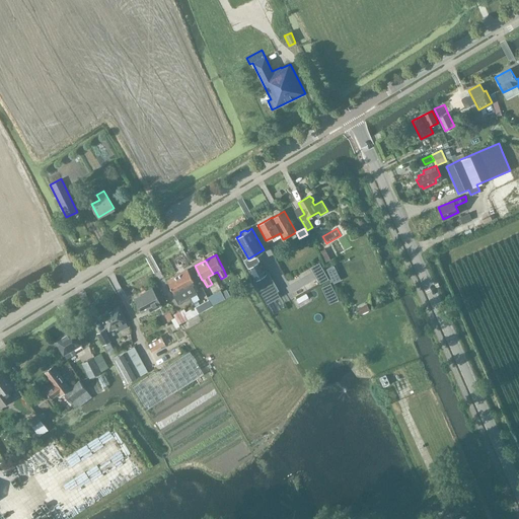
[(260,262),(248,268),(255,280),(266,274),(260,262)]
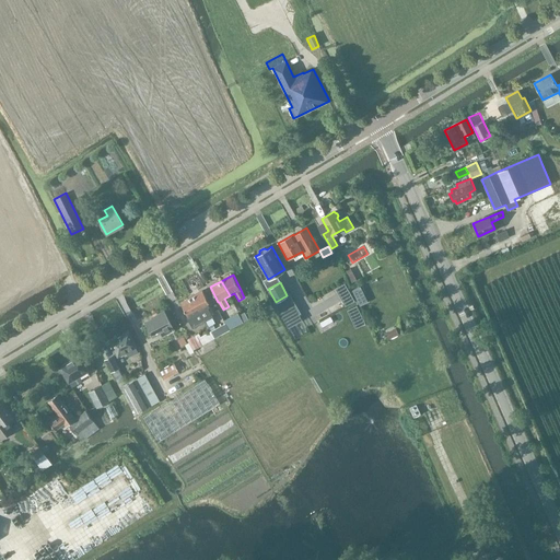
[(202,291),(191,296),(205,322),(210,331),(214,329),(212,326),(214,325),(211,318),(212,318),(211,316),(214,314),(210,306),(211,306),(202,291)]
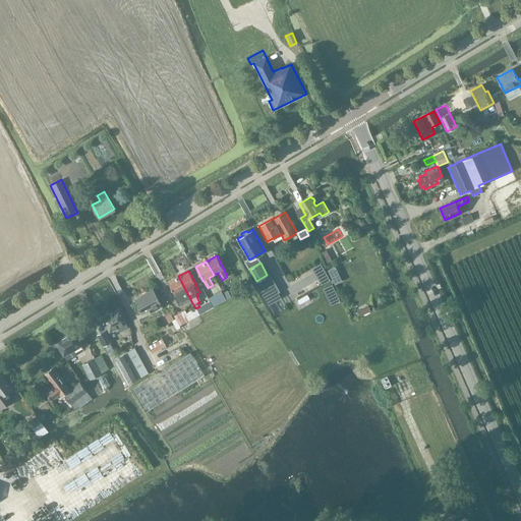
[(190,299),(178,276),(168,282),(175,295),(173,296),(178,306),(190,299)]
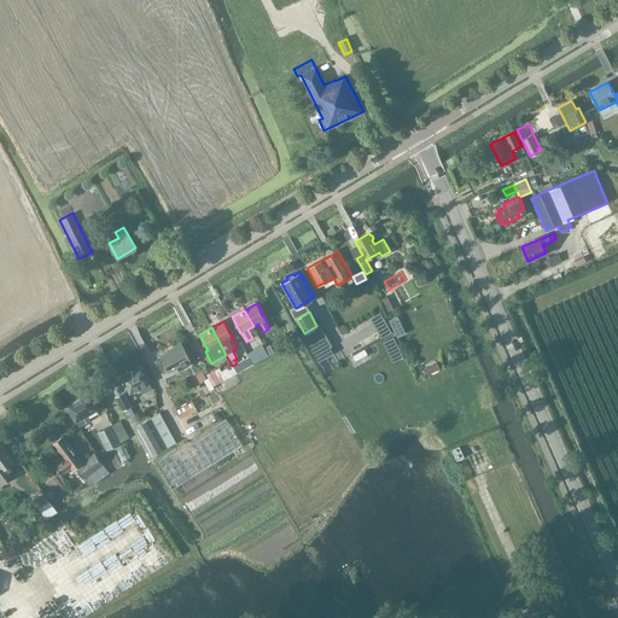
[(179,371),(192,363),(182,345),(168,353),(169,354),(161,359),(168,372),(176,368),(179,371)]
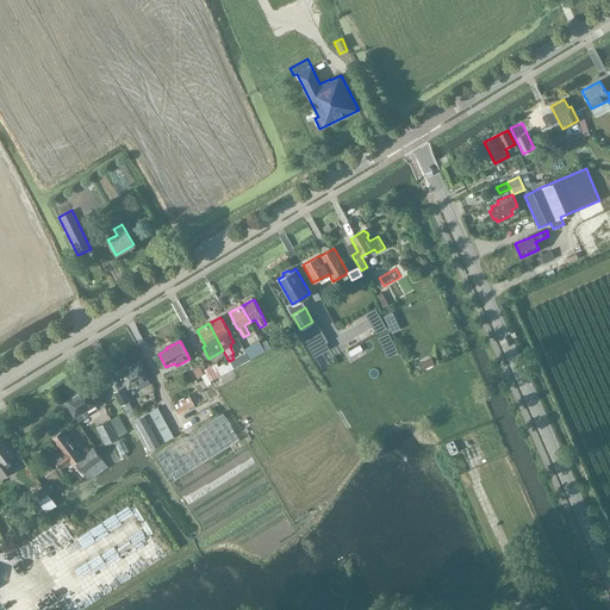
[(263,352),(259,342),(251,346),(257,355),(263,352)]
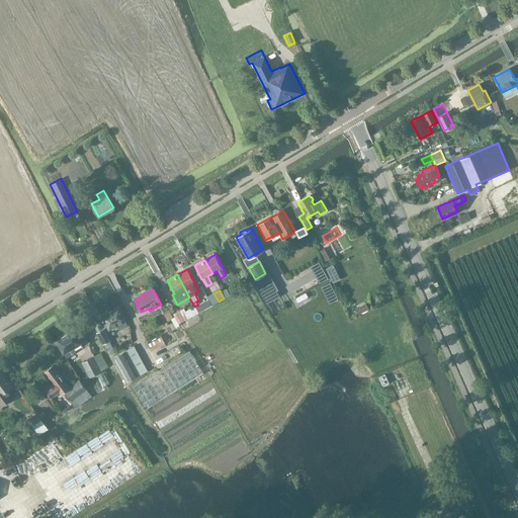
[(269,301),(273,312),(284,308),(279,297),(269,301)]
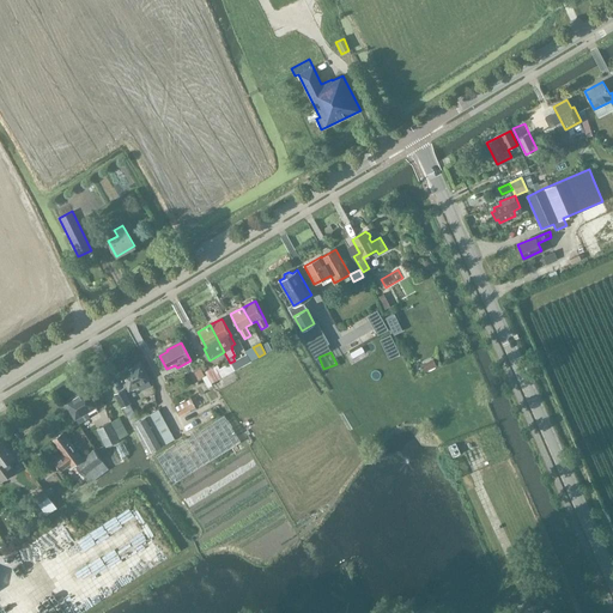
[(247,353),(235,360),(230,363),(235,371),(252,363),(247,353)]
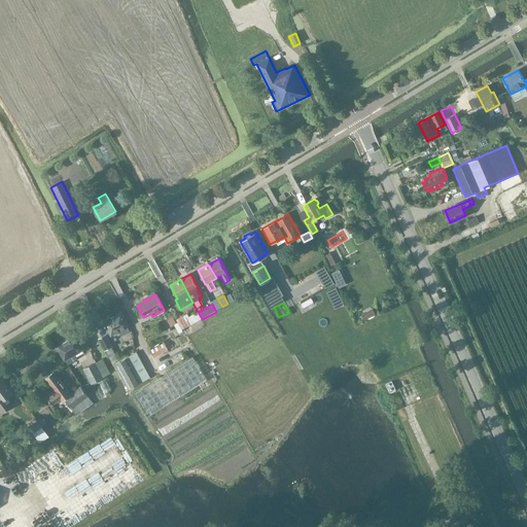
[(110,337),(130,326),(121,312),(102,322),(110,337)]
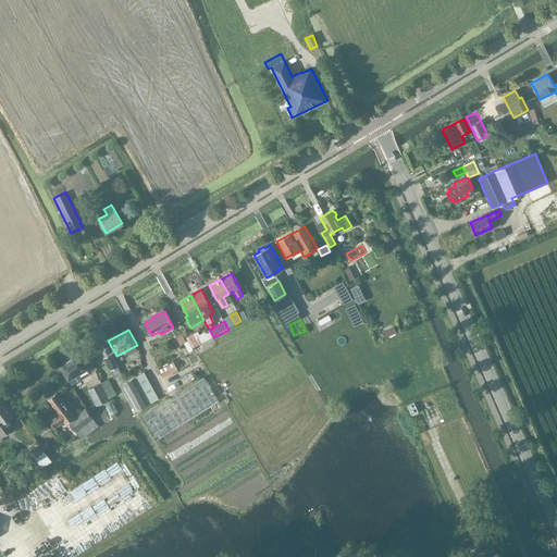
[(198,332),(186,338),(190,349),(201,343),(201,344),(213,337),(209,330),(199,335),(198,332)]
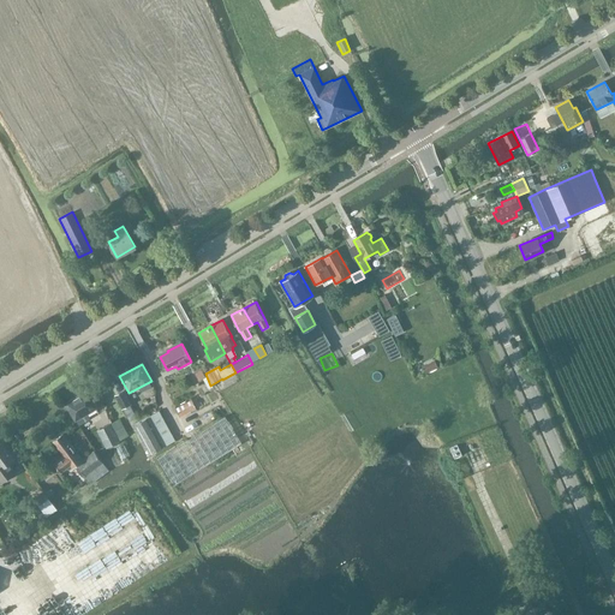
[(78,425),(83,423),(85,422),(82,418),(99,408),(88,390),(65,404),(75,422),(76,422),(78,425)]
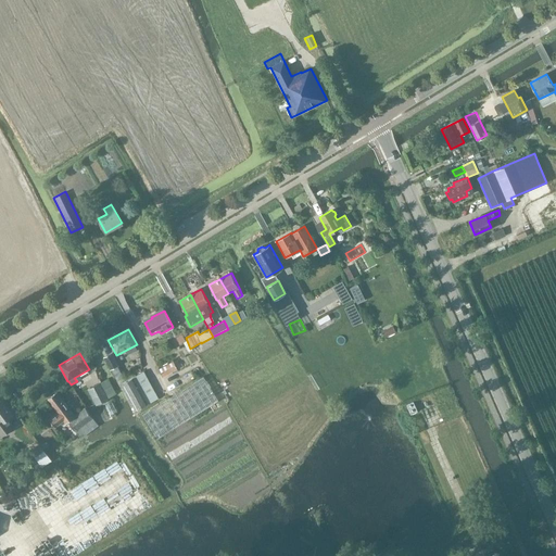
[(112,354),(104,358),(110,370),(117,366),(112,354)]
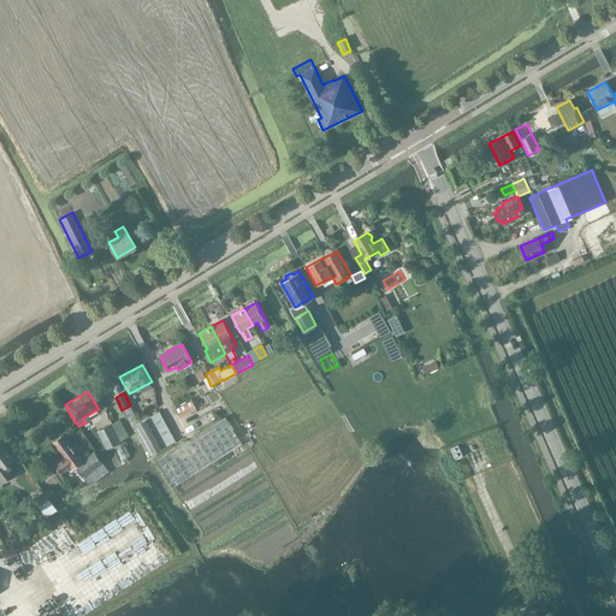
[(176,409),(179,418),(195,409),(191,401),(176,409)]
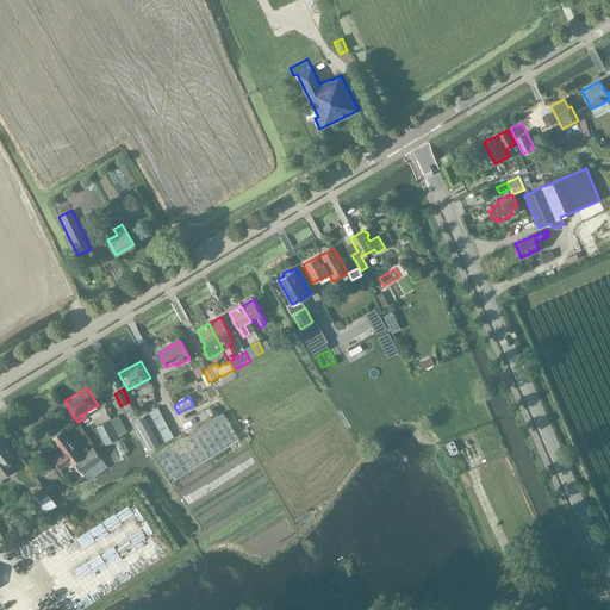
[(148,450),(173,437),(157,408),(132,422),(148,450)]
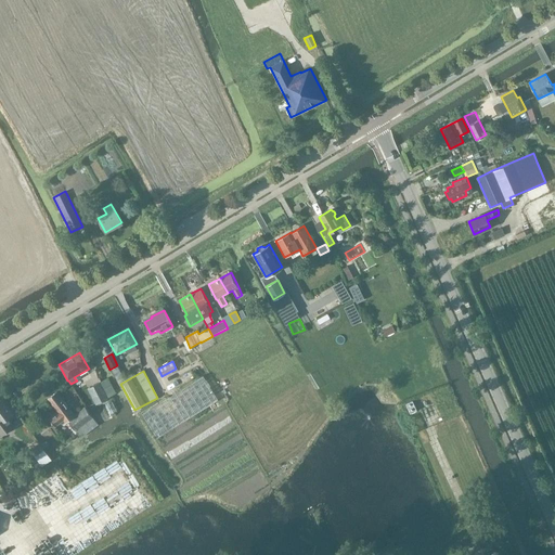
[(141,413),(156,437),(217,400),(202,376),(141,413)]
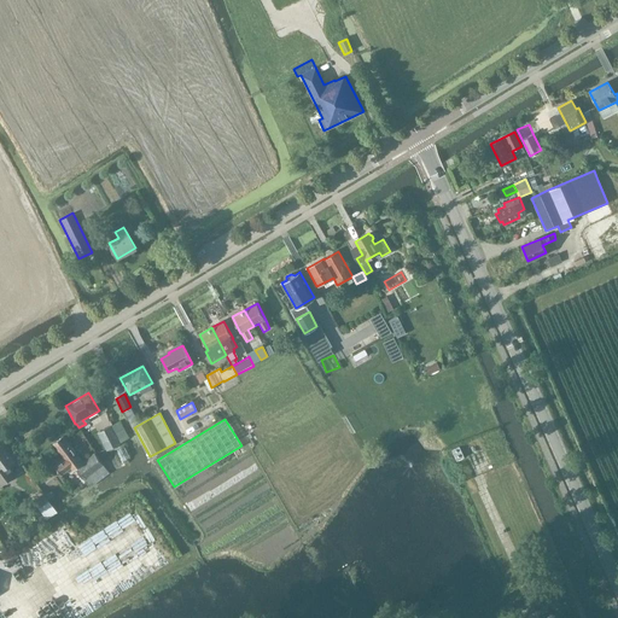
[(106,450),(120,443),(111,426),(98,433),(106,450)]
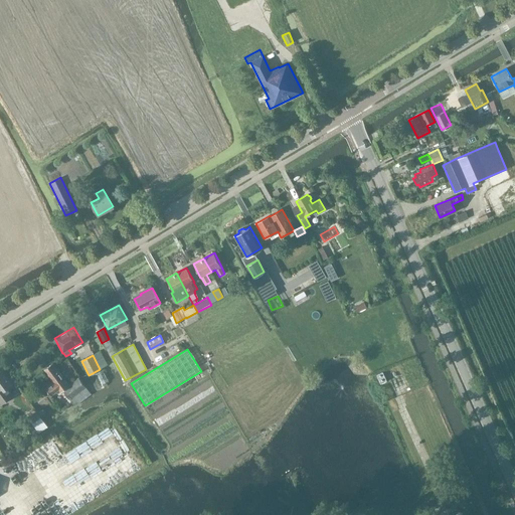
[(52,364),(44,370),(52,382),(44,388),(51,397),(59,391),(61,393),(63,392),(69,399),(86,387),(78,378),(68,385),(52,364)]
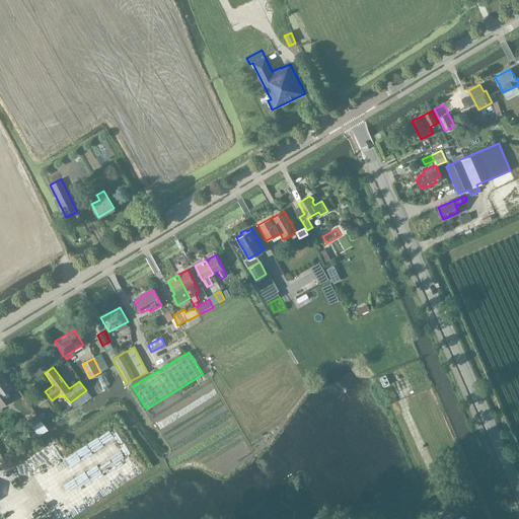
[(12,387),(2,373),(0,374),(0,405),(1,408),(12,399),(7,391),(12,387)]
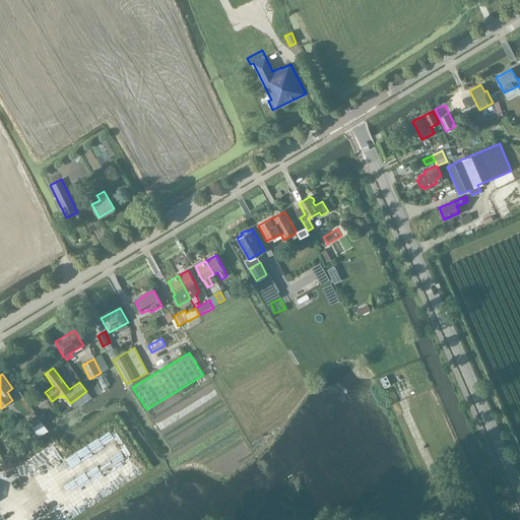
[(384,387),(390,385),(386,375),(380,378),(384,387)]
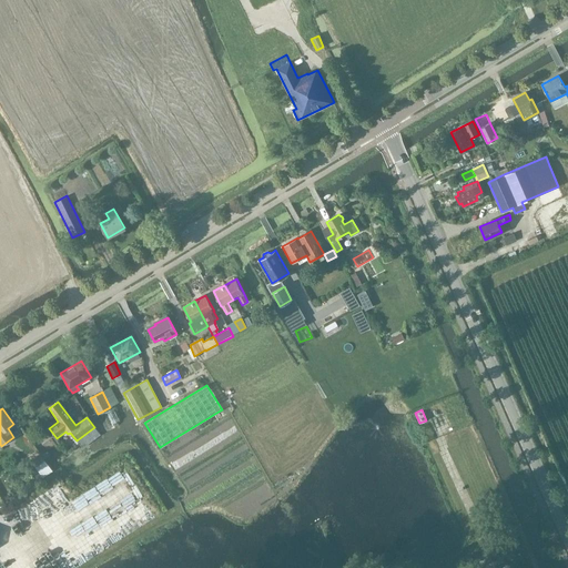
[(47,458),(36,464),(41,476),(52,470),(47,458)]
